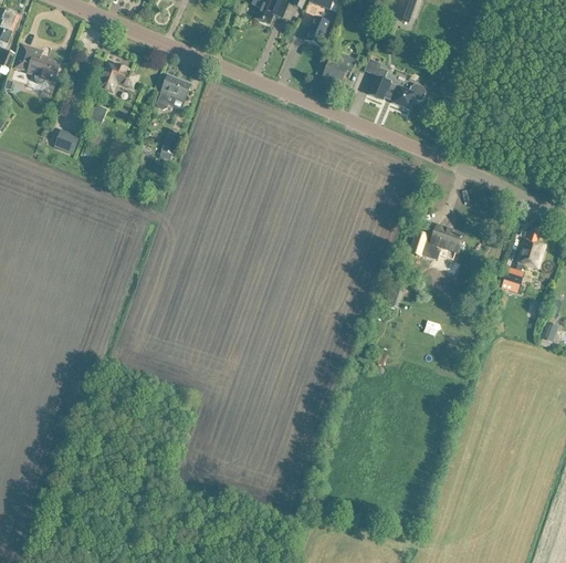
[(253,0),(252,3),(260,7),(258,13),(271,19),(275,10),(284,13),(289,2),(290,0),(253,0)]
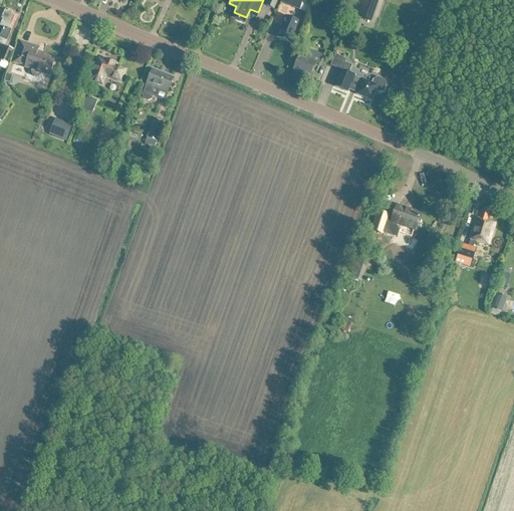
[(273,8),(277,0),(267,0),(266,4),(273,8)]
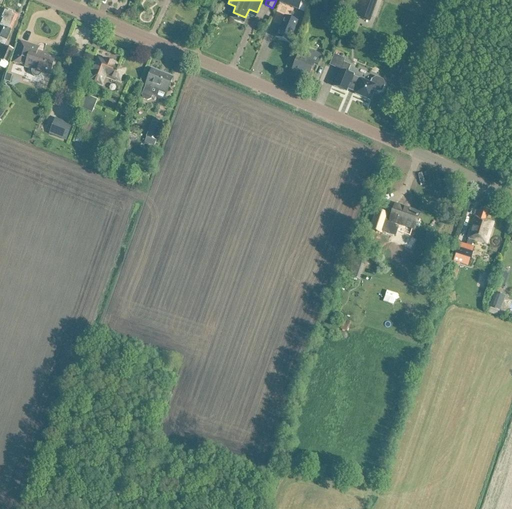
[(299,8),(301,0),(279,0),(299,8)]
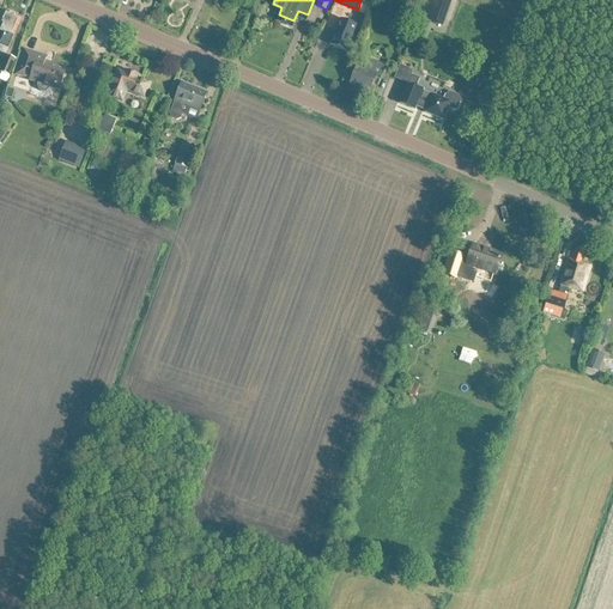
[(442,24),(450,0),(426,0),(420,16),(442,24)]
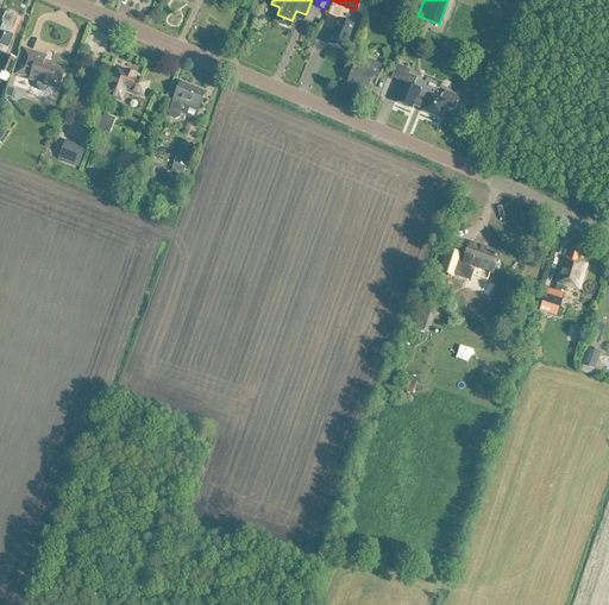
[(0,41),(8,45),(20,17),(16,14),(16,12),(11,11),(10,12),(5,10),(0,20),(2,20),(0,25),(0,27),(5,30),(0,41)]
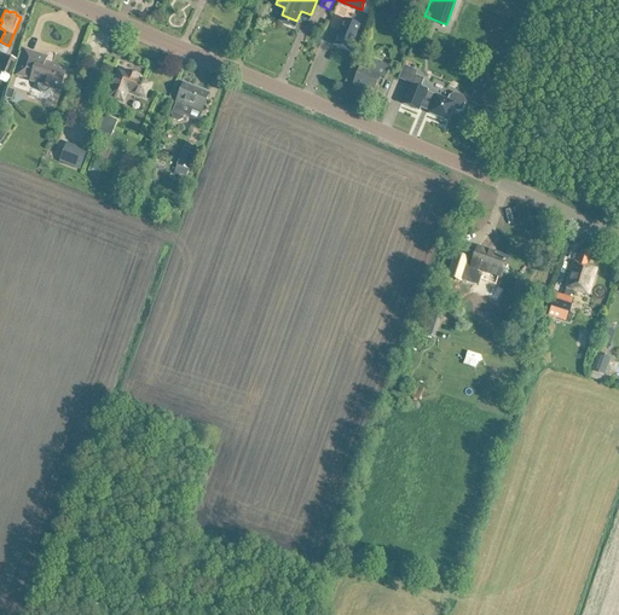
[(360,24),(351,21),(343,17),(333,42),(351,50),(360,24)]
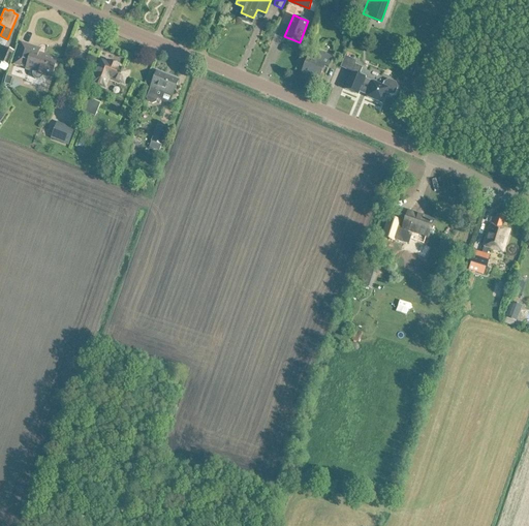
[(51,75),(57,57),(39,52),(40,48),(21,41),(13,63),(27,67),(26,68),(33,70),(32,72),(33,75),(35,78),(38,78),(40,78),(42,75),(43,73),(51,75)]
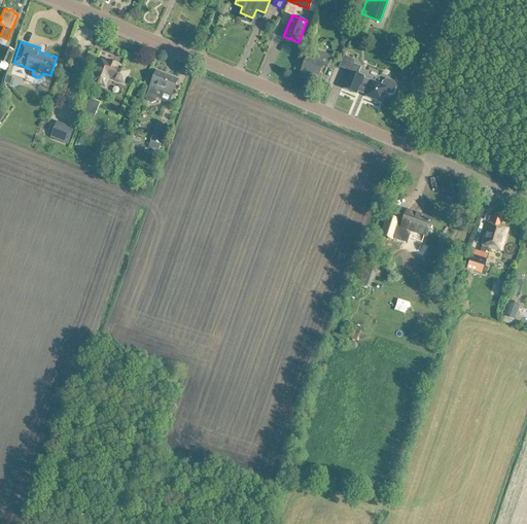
[(0,63),(6,66),(13,49),(5,45),(0,58),(0,63)]
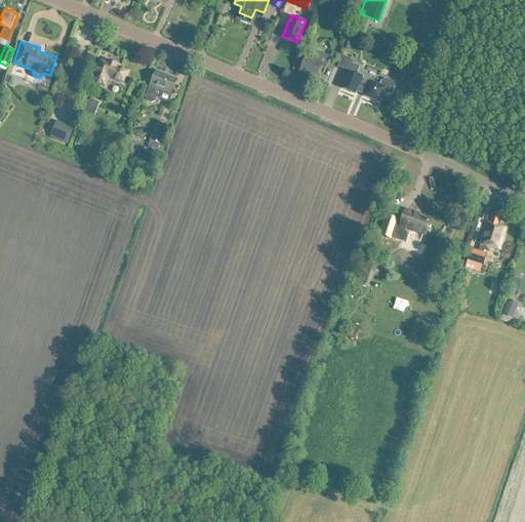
[(326,65),(330,54),(315,48),(311,57),(306,55),(299,70),(316,77),(322,63),(326,65)]
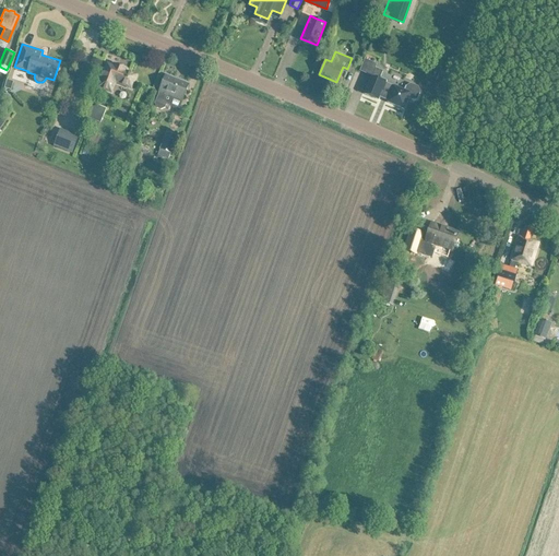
[(126,70),(127,68),(114,62),(113,64),(107,62),(100,78),(99,78),(99,80),(99,81),(98,85),(100,85),(100,87),(103,87),(104,87),(110,90),(115,80),(131,86),(137,74),(126,70)]
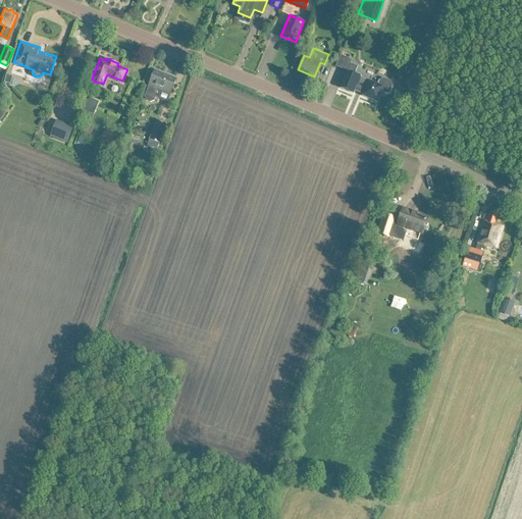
[(368,80),(360,76),(361,73),(355,71),(357,64),(350,61),(340,86),(353,92),(355,87),(363,91),(362,94),(377,100),(380,91),(384,93),(384,92),(389,91),(393,84),(390,80),(383,76),(379,79),(378,79),(377,83),(368,79),(368,80)]
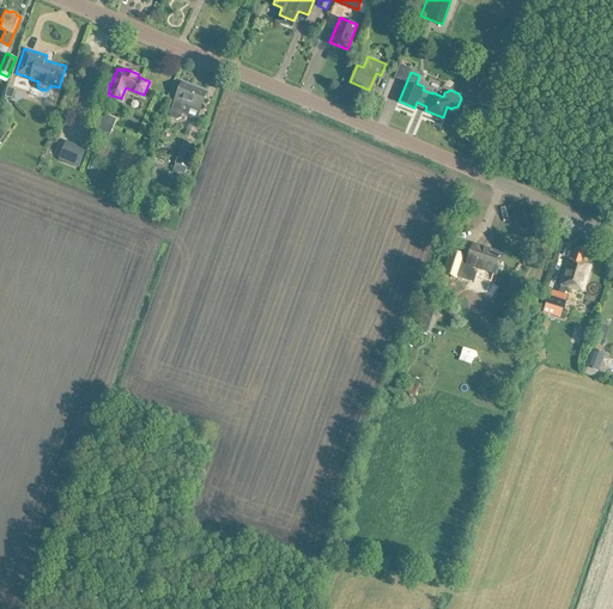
[(481,75),(477,90),(478,91),(475,98),(483,101),(485,93),(490,79),(481,75)]
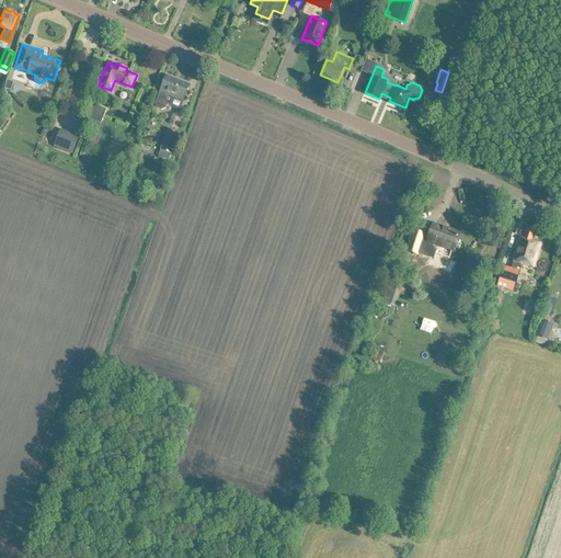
[(167,73),(159,92),(155,102),(157,106),(161,109),(165,106),(167,102),(165,98),(167,94),(182,101),(190,82),(167,73)]
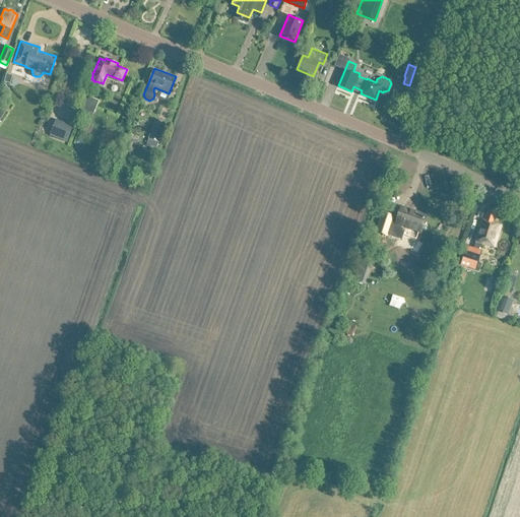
[(6,71),(3,79),(9,81),(12,73),(6,71)]
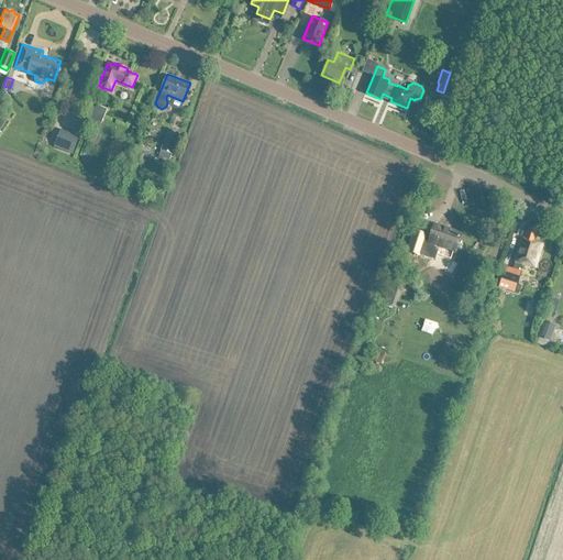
[(101,121),(107,108),(92,102),(87,114),(101,121)]
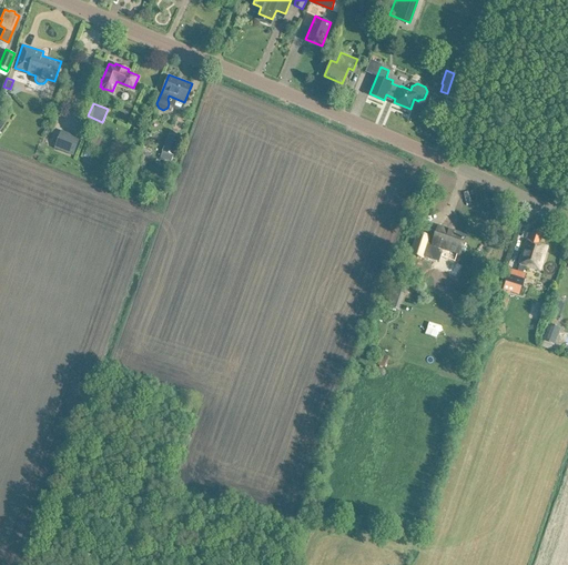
[(72,154),(80,137),(61,129),(54,147),(72,154)]
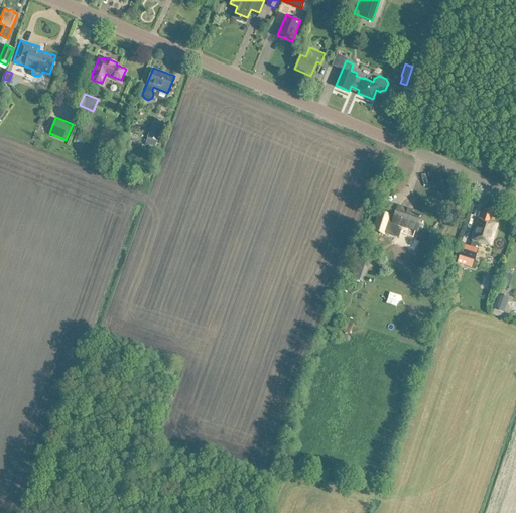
[(157,140),(163,125),(154,121),(148,136),(157,140)]
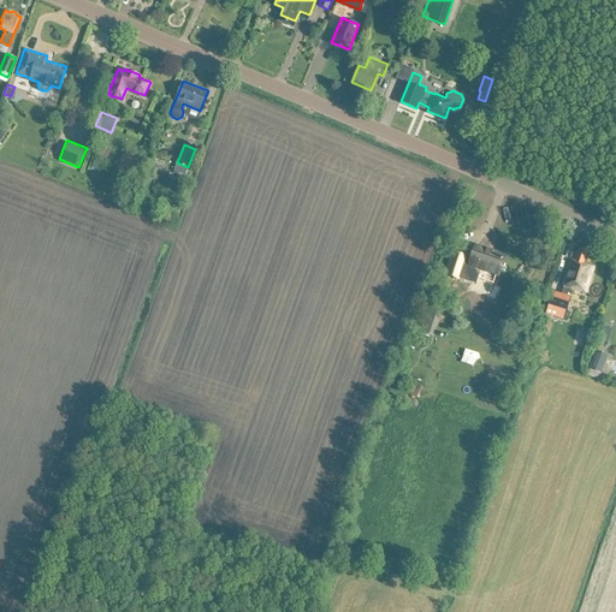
[(451,251),(444,273),(458,278),(458,277),(475,281),(480,268),(497,274),(503,253),(491,249),(491,251),(477,247),(472,259),(466,256),(451,251)]
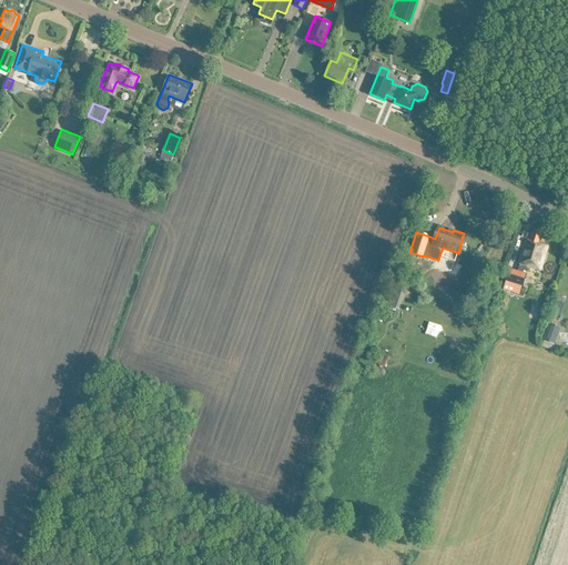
[(505,280),(503,288),(519,293),(521,285),(526,272),(523,271),(525,264),(540,269),(547,244),(538,242),(541,230),(534,228),(533,231),(529,230),(527,238),(526,238),(518,262),(519,262),(517,270),(509,268),(505,280)]
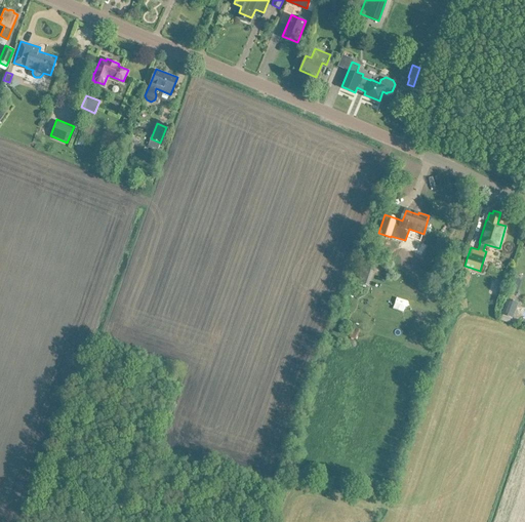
[(367,284),(374,265),(364,262),(358,281),(367,284)]
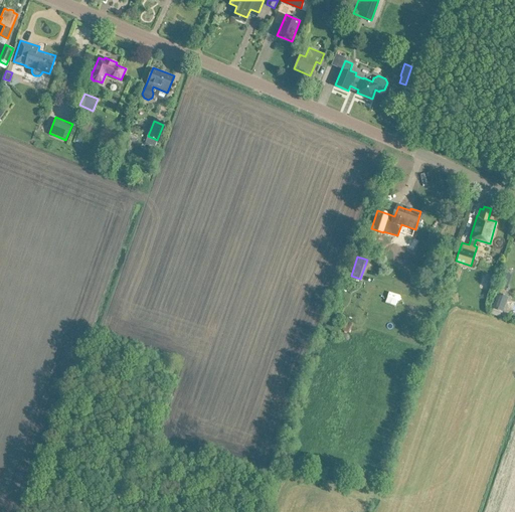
[(453,265),(449,276),(458,278),(462,267),(453,265)]
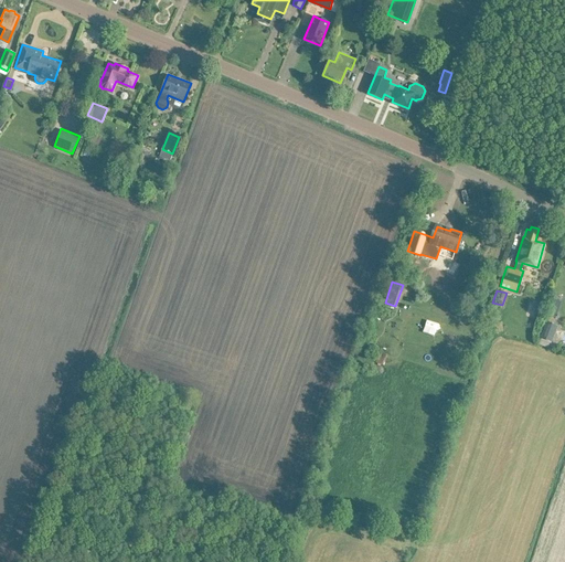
[(551,341),(557,325),(546,320),(539,342),(547,346),(548,340),(551,341)]
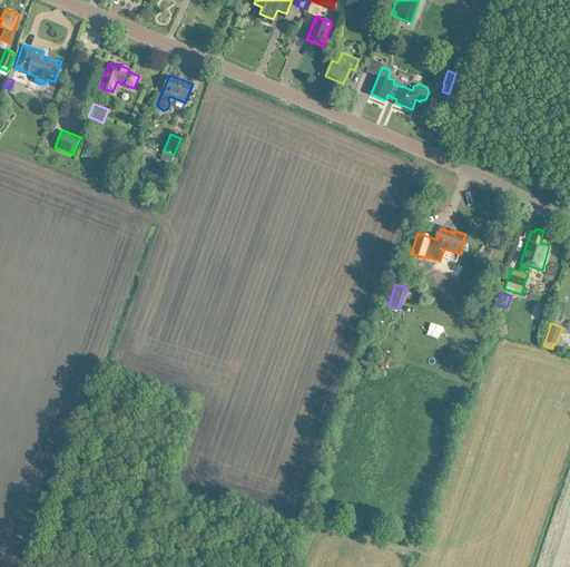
[(379,363),(384,365),(389,354),(382,352),(379,363)]
